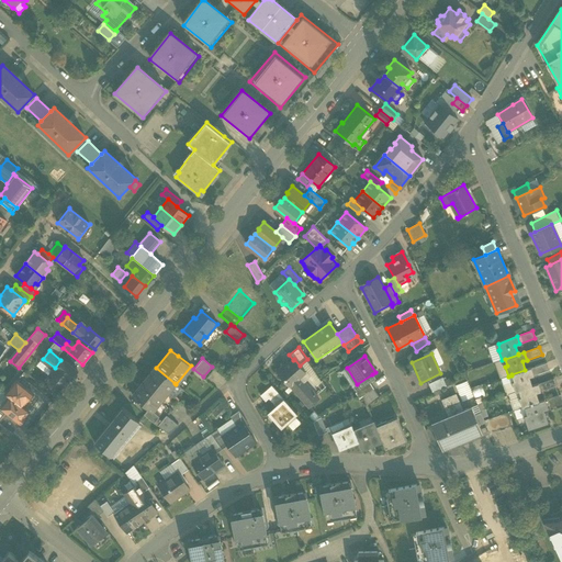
[(55,368),(51,373),(65,385),(77,371),(62,359),(55,368)]
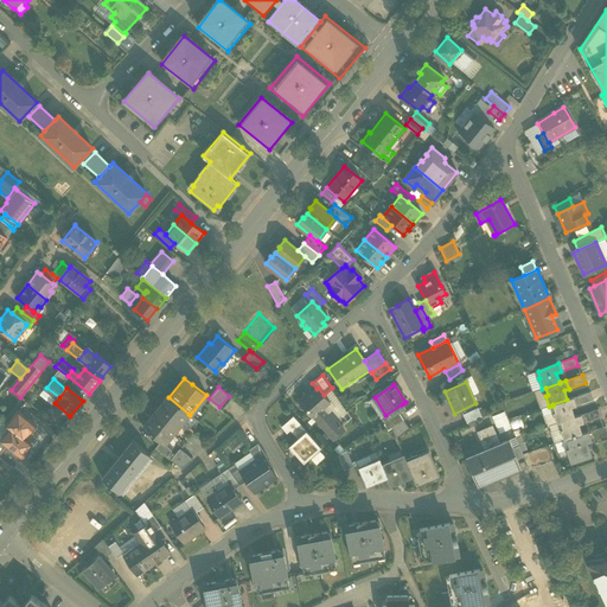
[(317,389),(308,396),(307,395),(299,402),(333,440),(344,430),(328,413),(326,415),(321,409),(330,402),(324,395),(318,388),(317,389)]
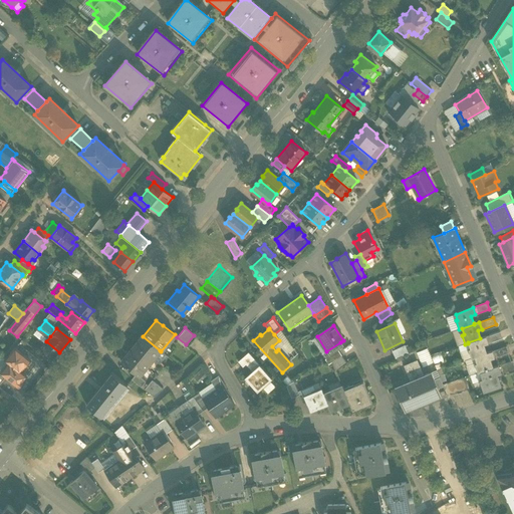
[(500,331),(486,336),(488,343),(502,338),(500,331)]
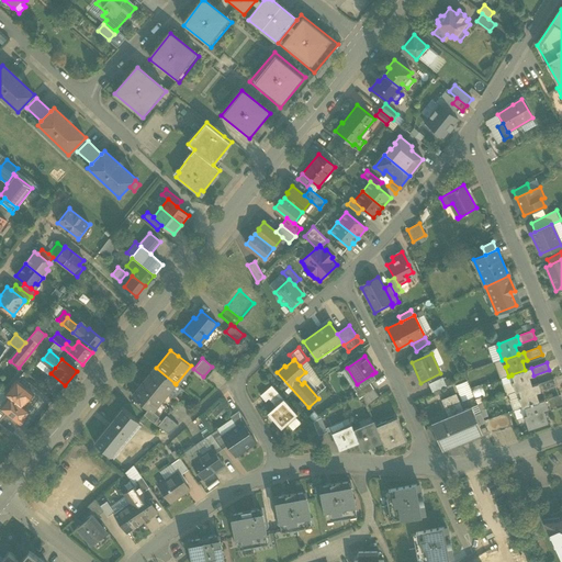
[(175,383),(156,368),(148,377),(167,393),(175,383)]
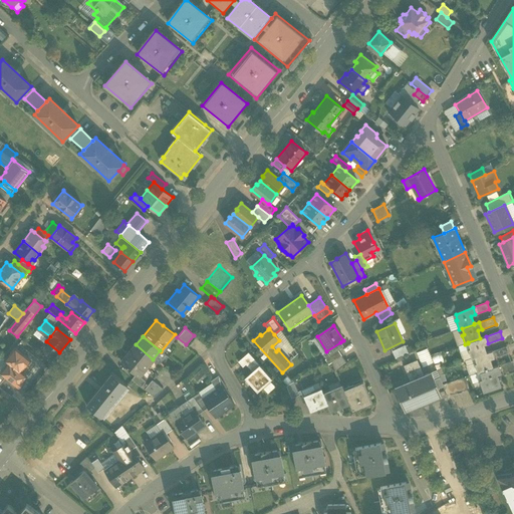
[(480,338),(468,342),(468,343),(470,348),(468,349),(471,358),(474,357),(487,353),(487,352),(484,344),(488,343),(486,336),(480,338)]
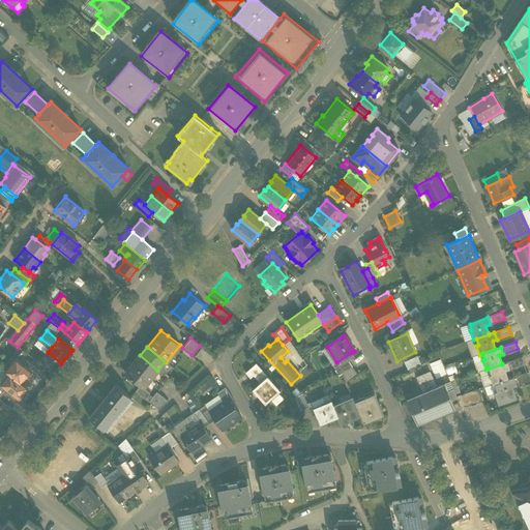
[(351,353),(336,362),(340,367),(349,361),(354,358),(351,353)]
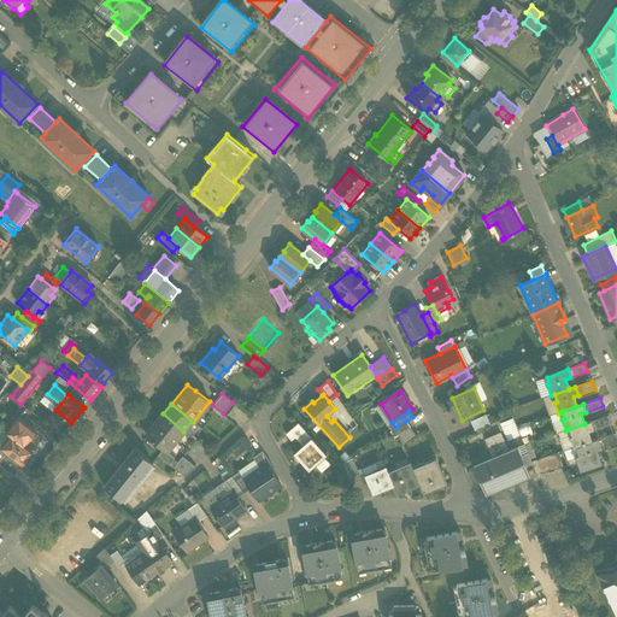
[(183,432),(163,413),(154,424),(175,441),(183,432)]
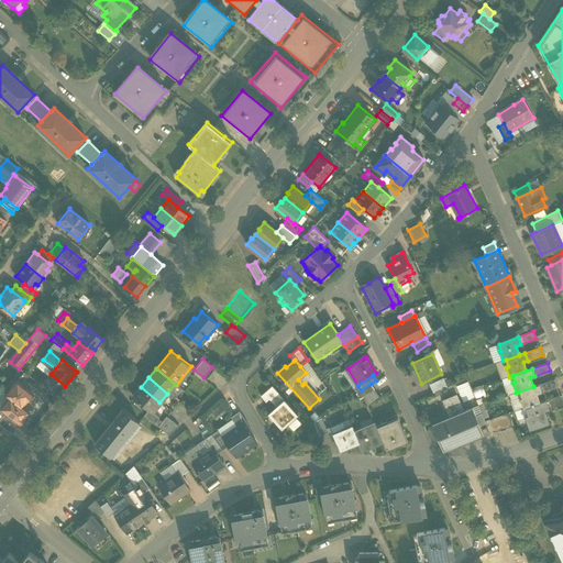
[(443,378),(429,385),(433,393),(448,387),(443,378)]
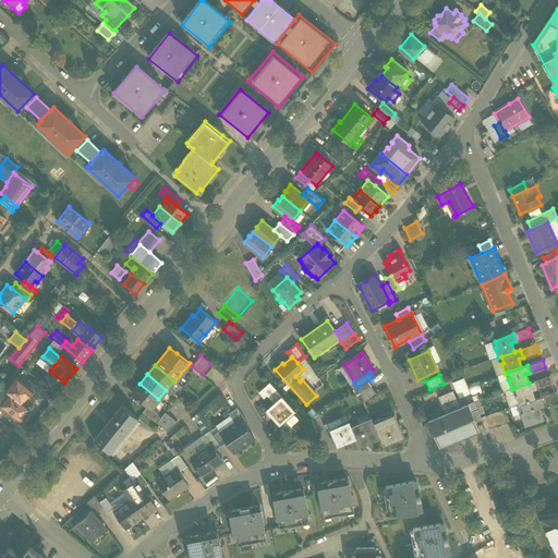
[(319,385),(317,380),(312,384),(306,376),(303,378),(312,390),(319,385)]
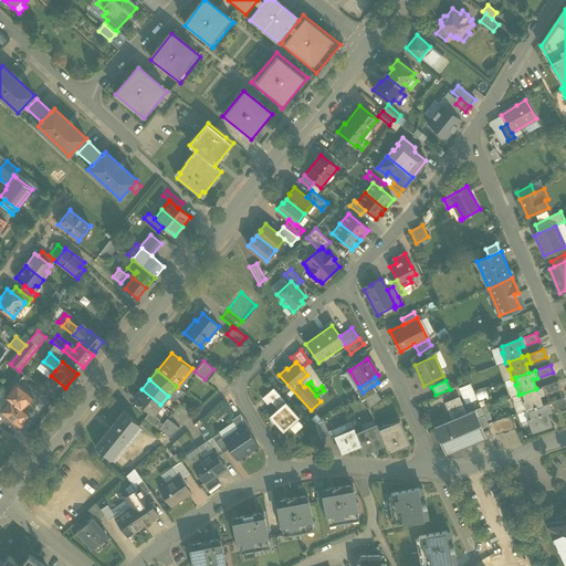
[(557,381),(542,386),(544,394),(559,388),(557,381)]
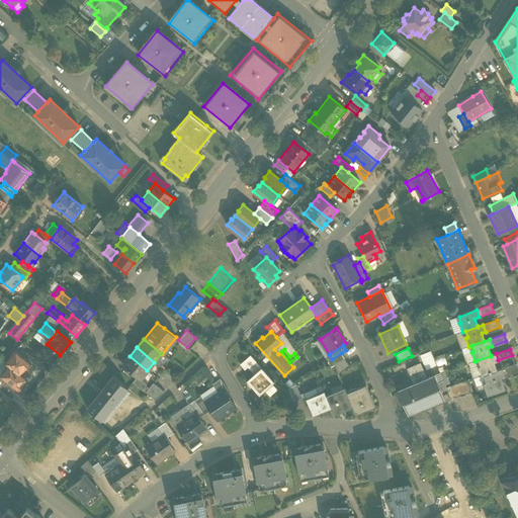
[(15,351),(5,363),(9,366),(1,376),(5,379),(18,390),(18,389),(26,379),(19,374),(24,368),(29,362),(15,351)]
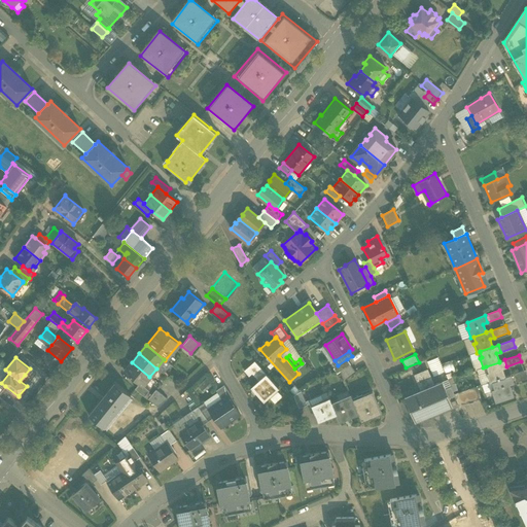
[(435,357),(426,360),(431,374),(441,370),(435,357)]
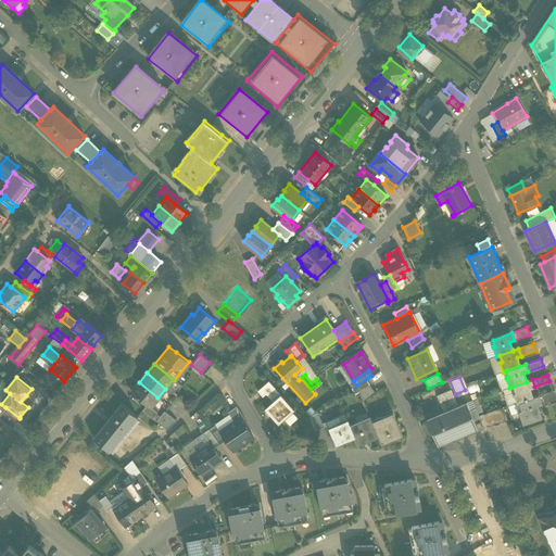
[(356,386),(352,389),(355,394),(358,392),(369,384),(366,379),(356,386)]
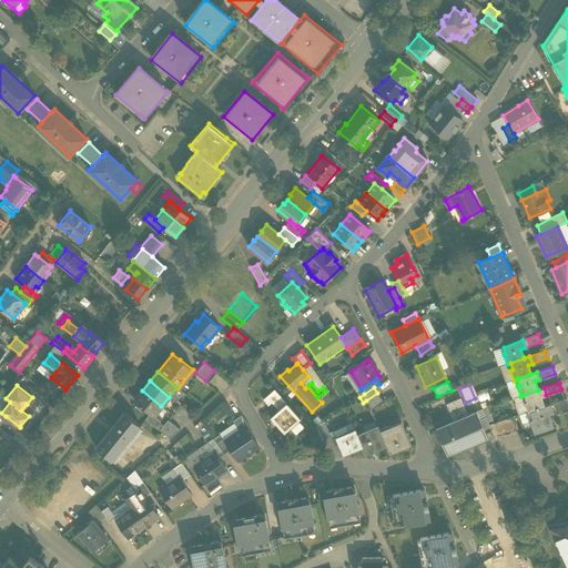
[(538,391),(524,395),(526,402),(524,403),(528,413),(530,412),(529,412),(545,406),(541,396),(546,395),(544,387),(538,389),(538,391)]
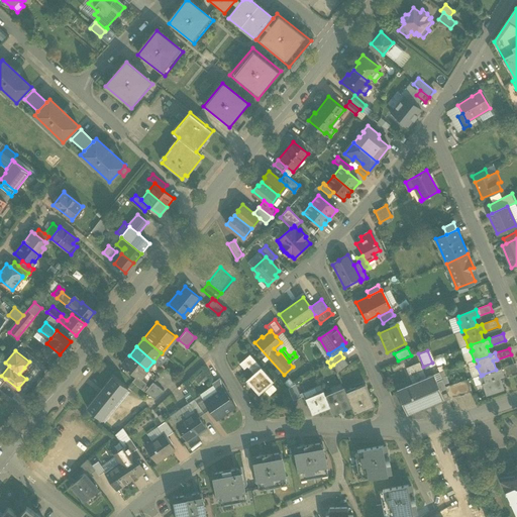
[(442,354),(434,356),(435,365),(444,363),(442,354)]
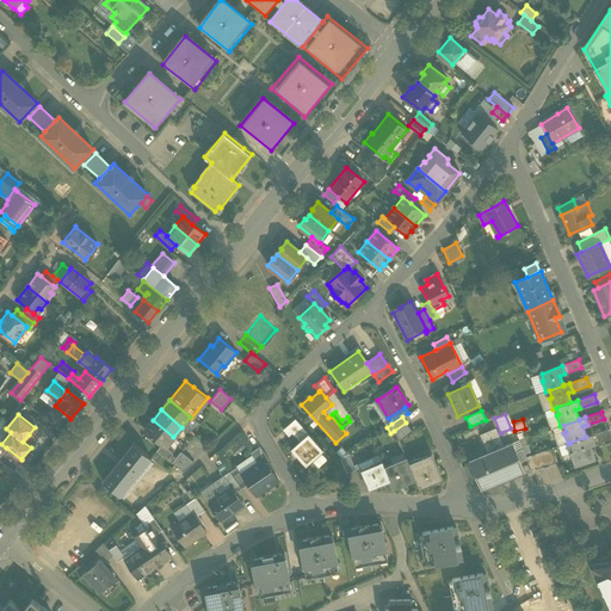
[(173,437),(153,420),(143,431),(161,445),(165,448),(166,448),(173,437)]
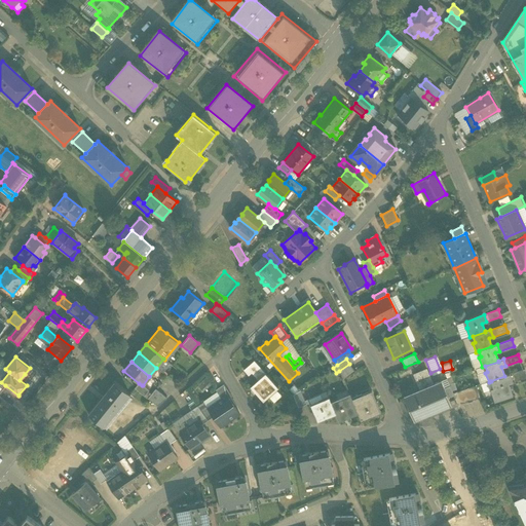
[(254,362),(245,371),(249,375),(252,373),(259,367),(254,362)]
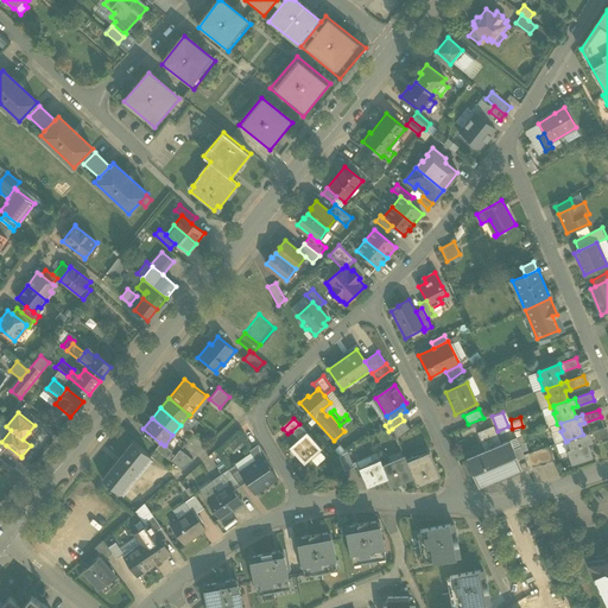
[(404,420),(392,429),(397,438),(410,429),(404,420)]
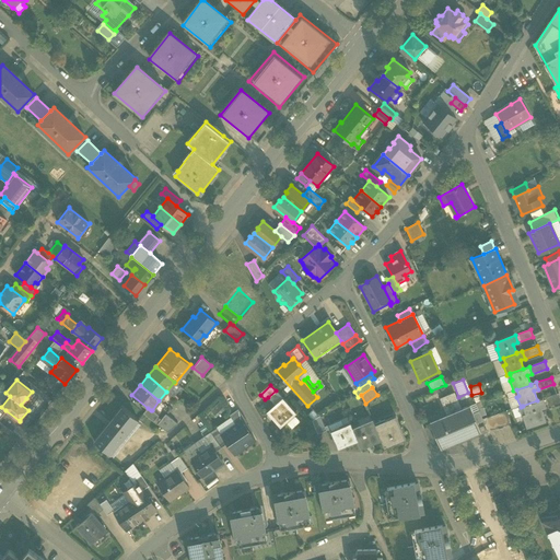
[(295,413),(276,391),(268,397),(275,405),(267,411),(280,427),(295,413)]
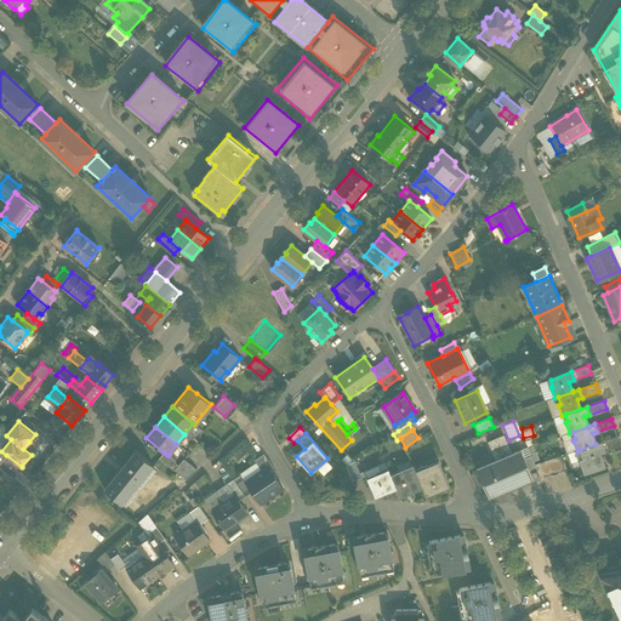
[(620,443),(619,436),(602,442),(605,451),(620,445),(620,443)]
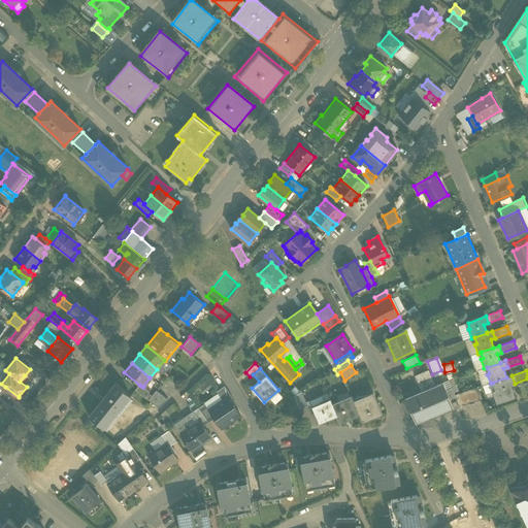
[(428,372),(415,377),(423,396),(407,403),(416,423),(453,407),(450,401),(442,384),(434,387),(428,372)]
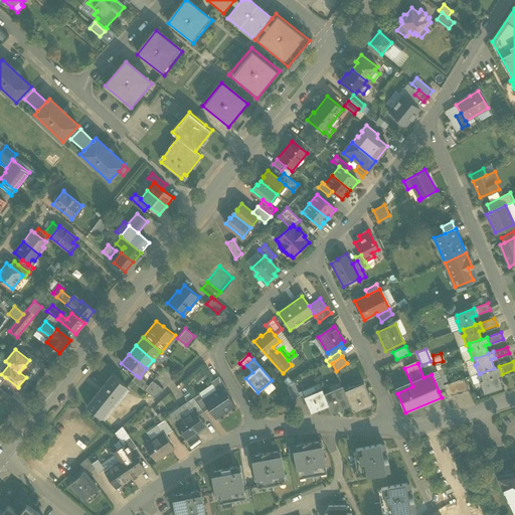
[(494,368),(480,373),(481,373),(483,380),(480,381),(484,393),(502,387),(498,376),(502,374),(499,366),(494,368)]
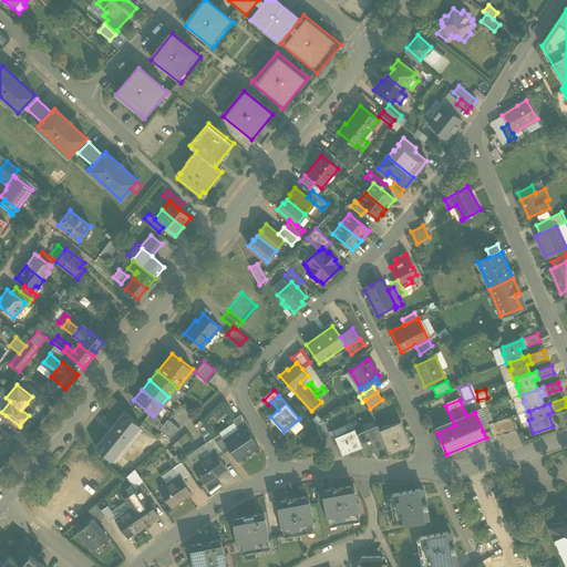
[(490,428),(482,409),(475,411),(475,412),(483,431),(490,428)]
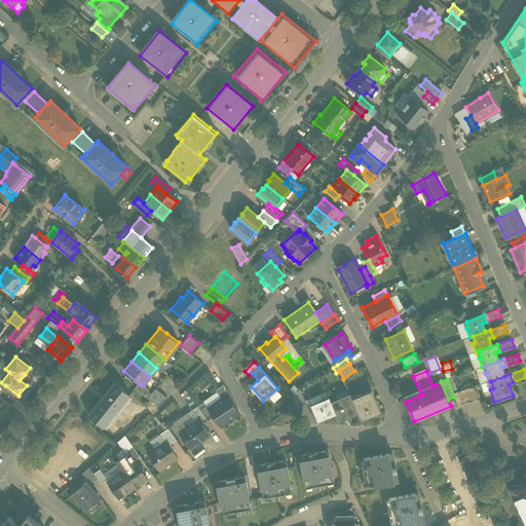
[(114,382),(88,414),(104,426),(129,395),(114,382)]
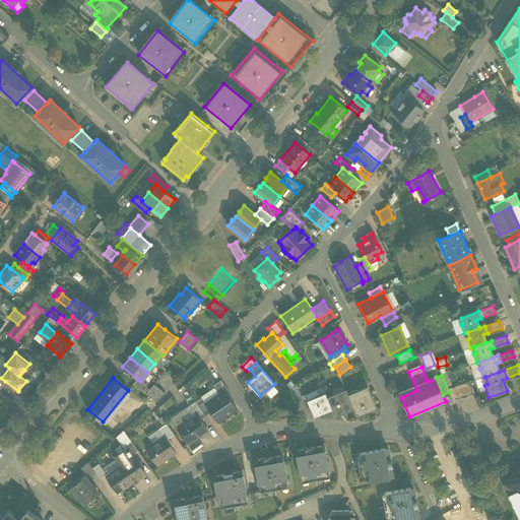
[(147,386),(141,381),(140,381),(137,379),(133,384),(142,391),(147,386)]
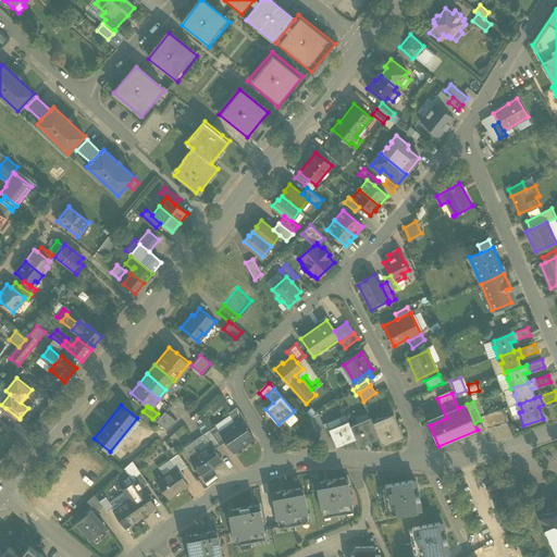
[(20,419),(5,408),(0,415),(0,419),(13,430),(21,419),(20,418),(20,419)]
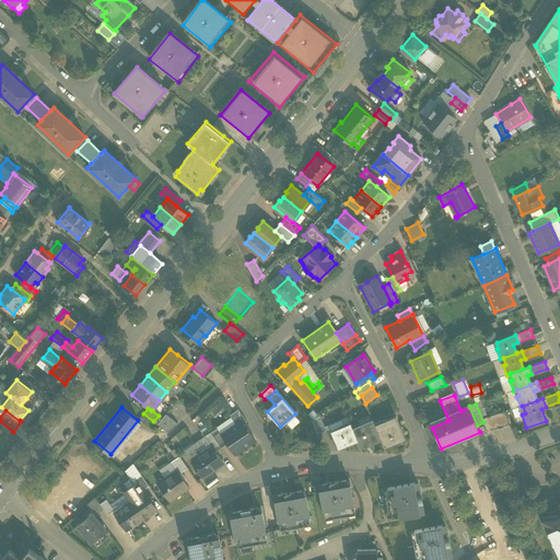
[(246,421),(238,410),(232,415),(233,417),(237,423),(242,421),(244,423),(246,421)]
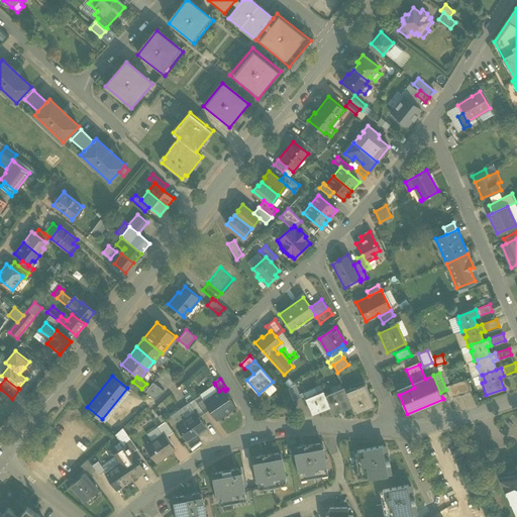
[(468,380),(462,382),(467,395),(472,393),(468,380)]
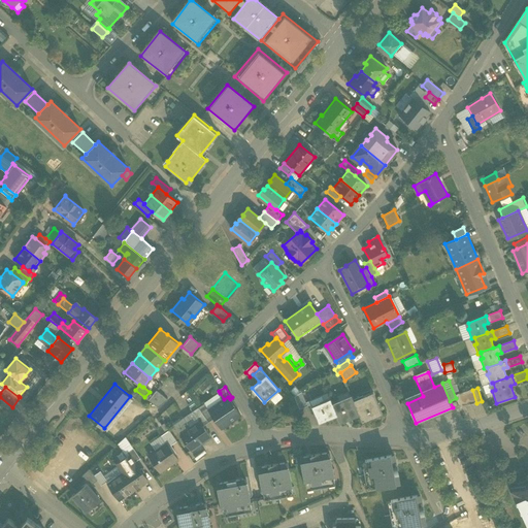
[(472,390),(467,392),(471,404),(476,403),(472,390)]
